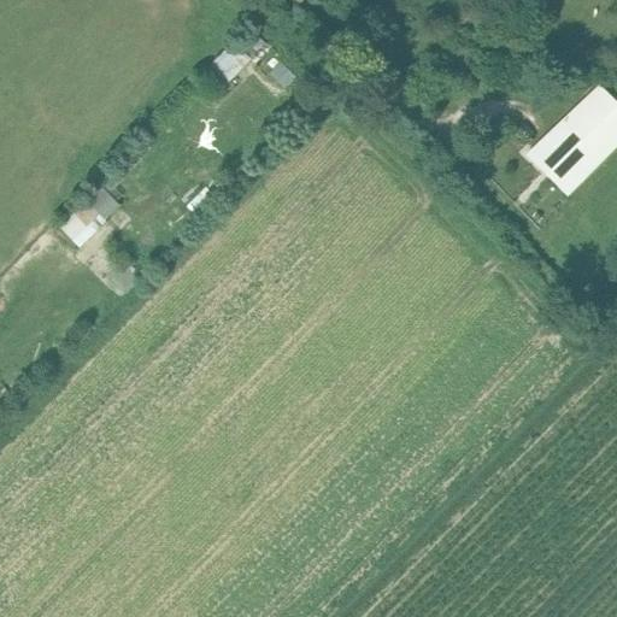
[(233,43),(209,68),(225,86),(251,60),(256,65),(269,52),(250,33),(236,46),(233,43)]
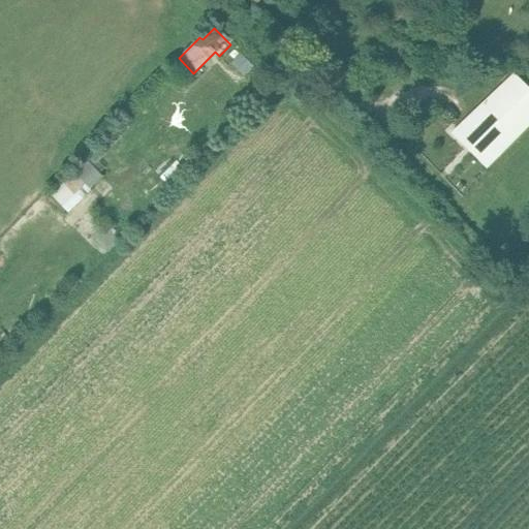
[(253,67),(241,54),(231,63),(243,75),(253,67)]
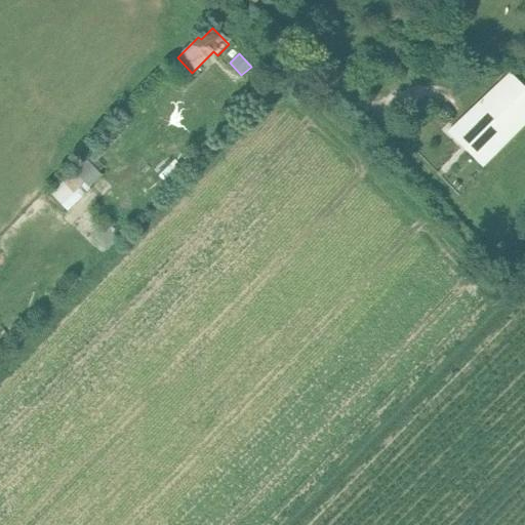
[(524,105),(501,81),(448,131),(483,167),(524,125),(524,105)]
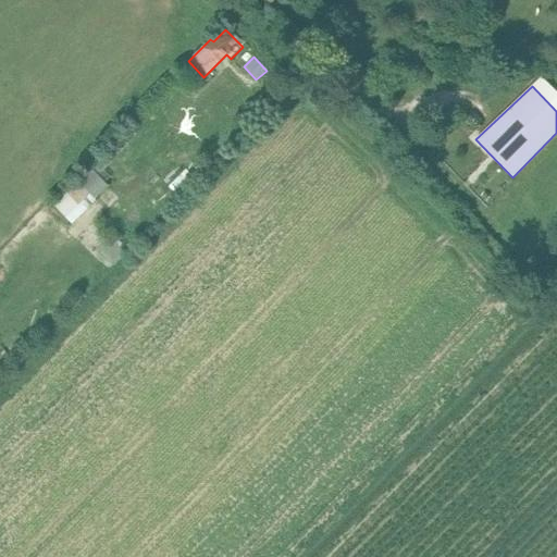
[(72,225),(96,200),(94,199),(108,186),(98,175),(103,170),(97,163),(91,169),(88,166),(51,203),(72,225)]
